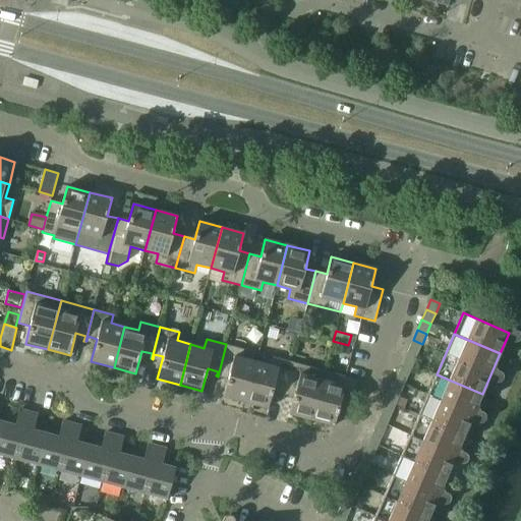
[(432,339),(428,346),(437,350),(440,342),(432,339)]
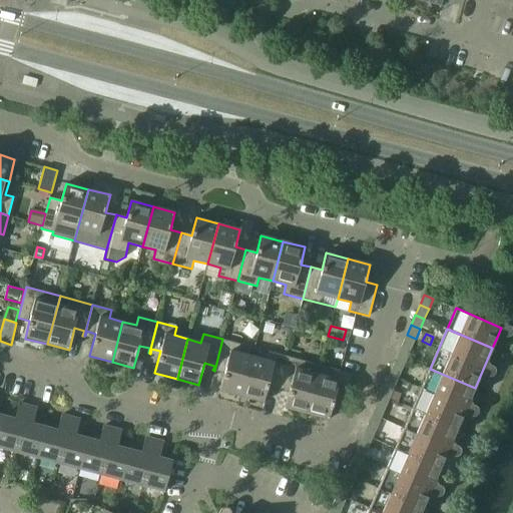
[(407,335),(402,345),(411,349),(416,339),(407,335)]
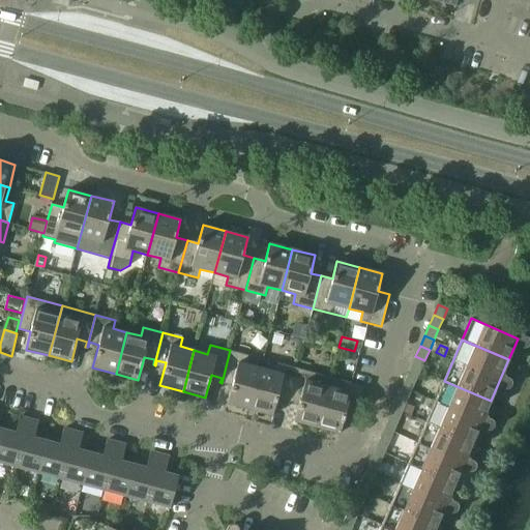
[(227,403),(249,409),(261,367),(246,364),(249,355),(230,350),(222,383),(224,378),(233,381),(227,403)]
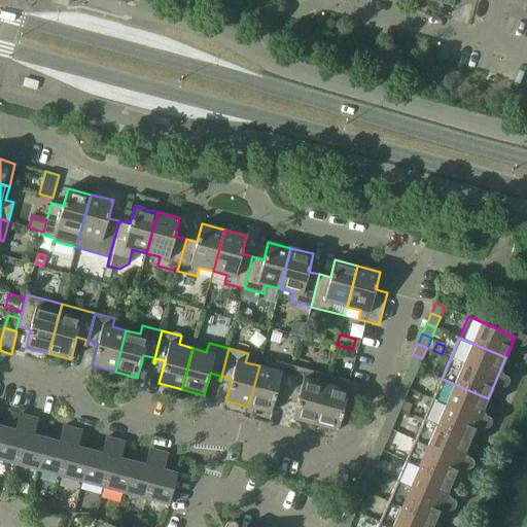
[(347,349),(345,357),(353,359),(355,351),(347,349)]
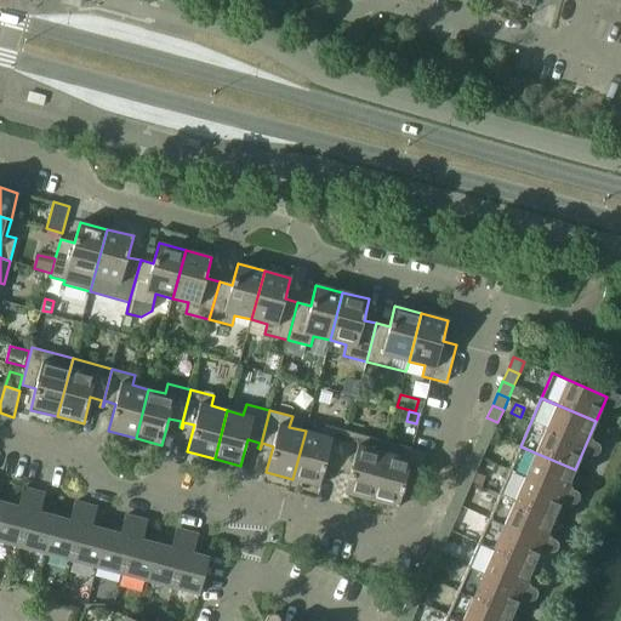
[(486,417),(482,429),(493,434),(497,422),(486,417)]
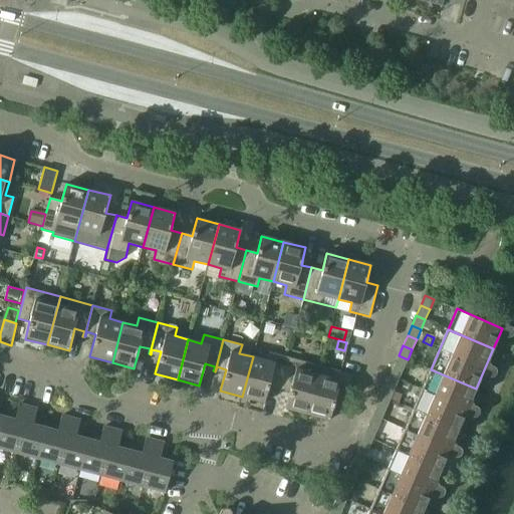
[(278,388),(279,389),(288,356),(269,351),(266,360),(253,356),(242,397),(264,403),(270,380),(279,383),(278,388)]
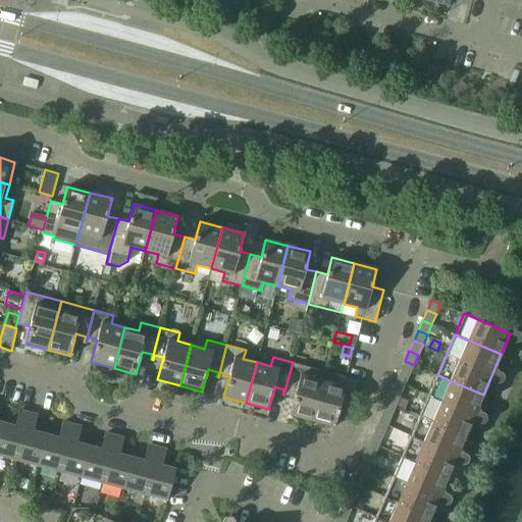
[(405,361),(401,371),(410,375),(414,365),(405,361)]
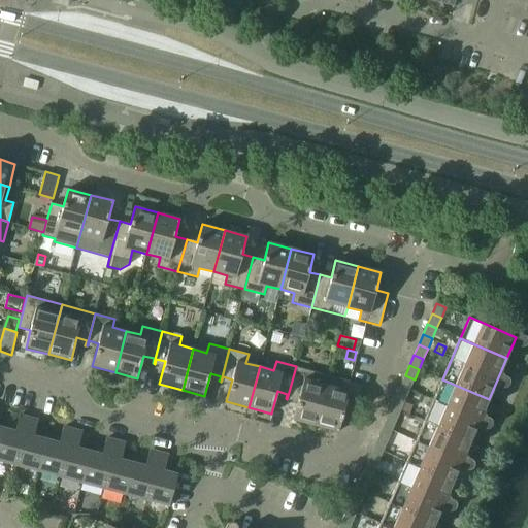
[(293,420),(316,426),(329,375),(296,366),(287,399),(288,399),(290,394),(299,397),(293,420)]
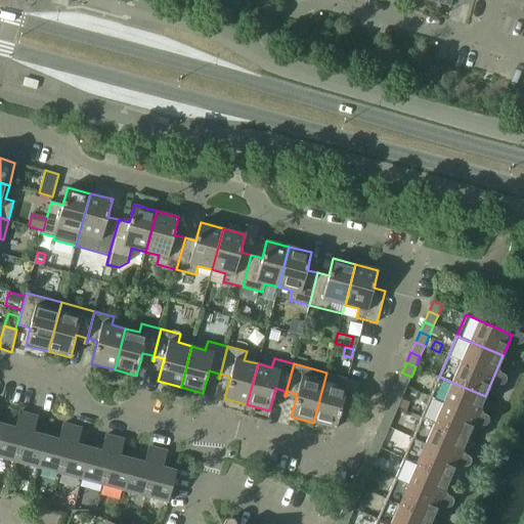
[(326,373),(313,423),(336,428),(341,410),(352,413),(360,382),(326,373)]
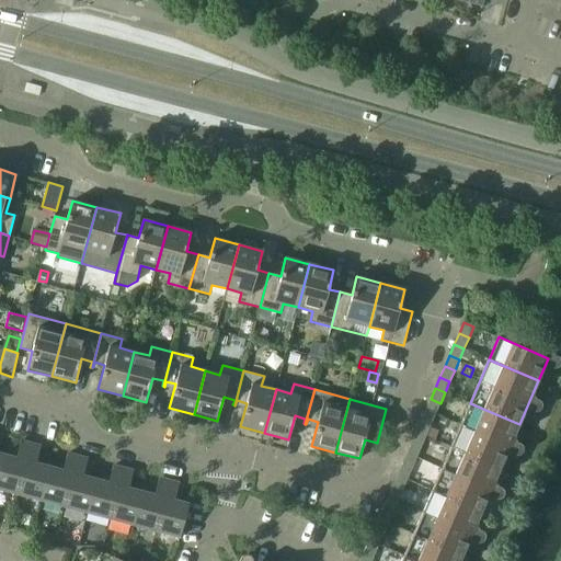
[(431,399),(426,410),(435,414),(441,403),(431,399)]
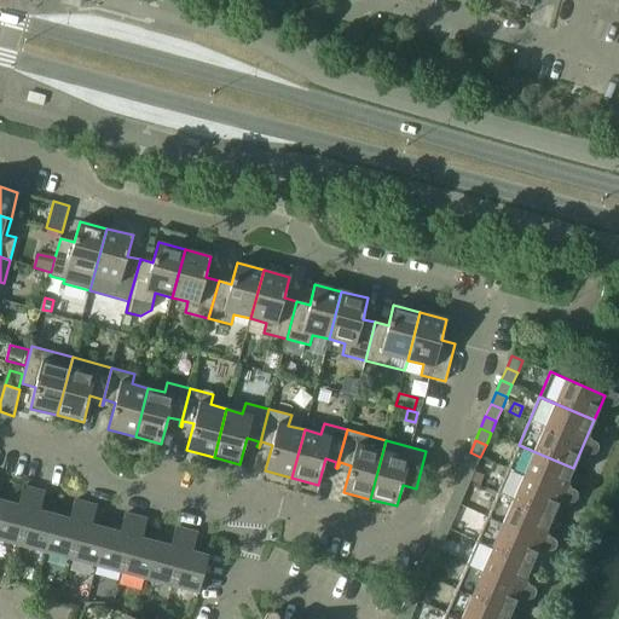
[(519,445),(498,492),(553,516),(573,468),(519,445)]
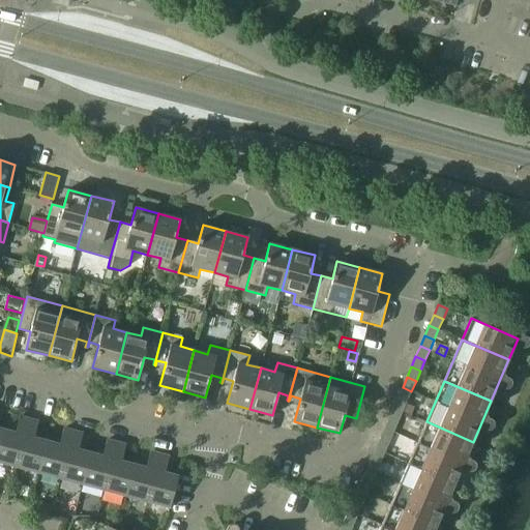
[(403,387),(398,398),(407,402),(411,391),(403,387)]
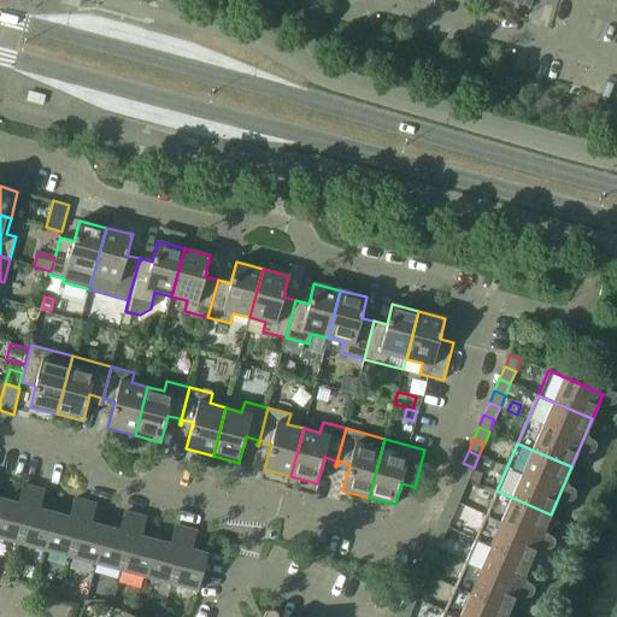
[(463,463),(458,475),(469,480),(474,468),(463,463)]
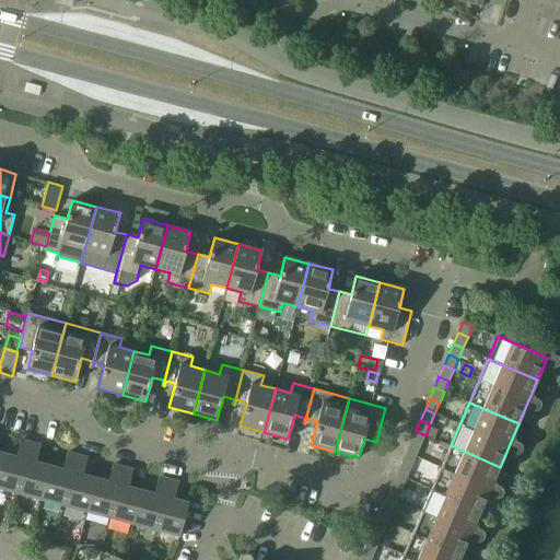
[(416,431),(411,442),(421,446),(426,435),(416,431)]
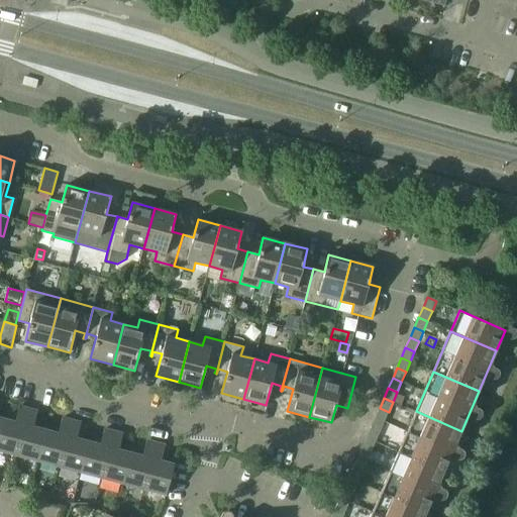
[(0,430),(0,450),(16,455),(28,409),(19,406),(15,421),(3,418),(0,430)]
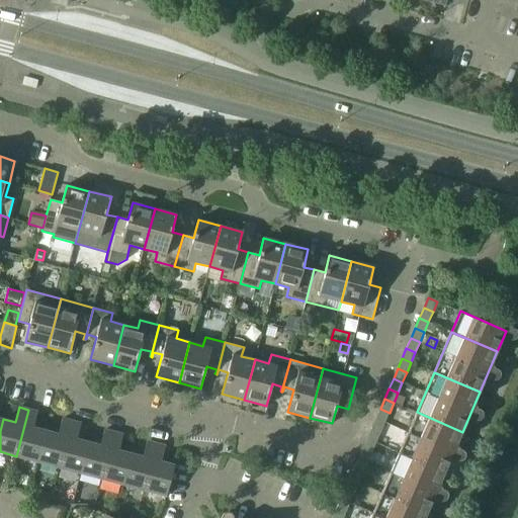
[(380,409),(375,419),(384,423),(390,413),(380,409)]
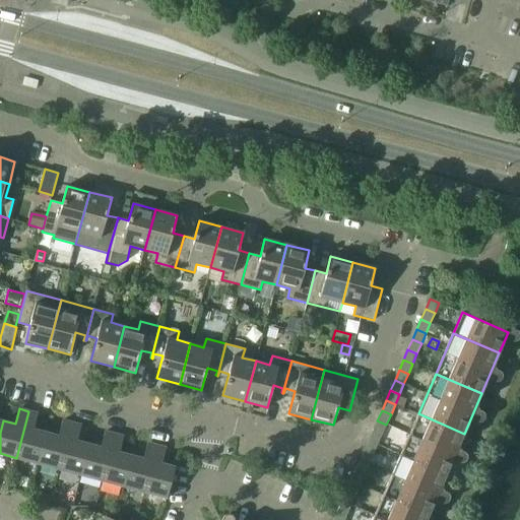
[(16,458),(38,464),(47,432),(34,429),(38,413),(28,411),(16,458)]
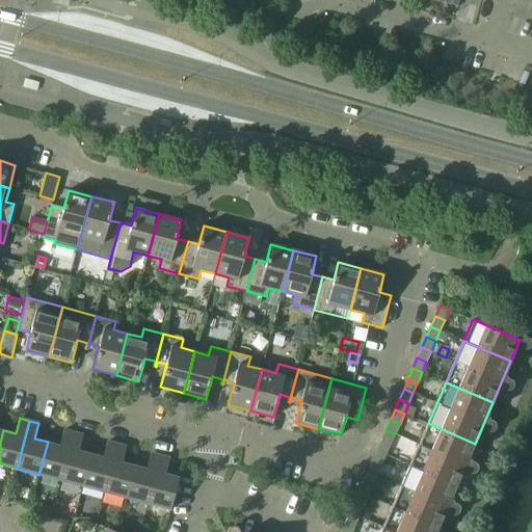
[(428,423),(409,464),(457,485),(475,444),(428,423)]
